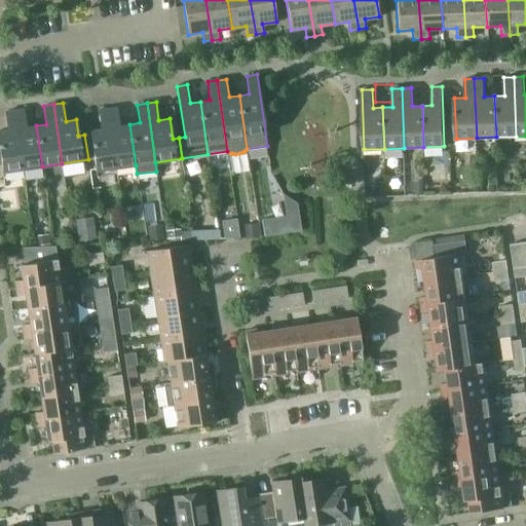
[(117,107),(108,109),(116,167),(136,165),(129,124),(119,125),(117,107)]
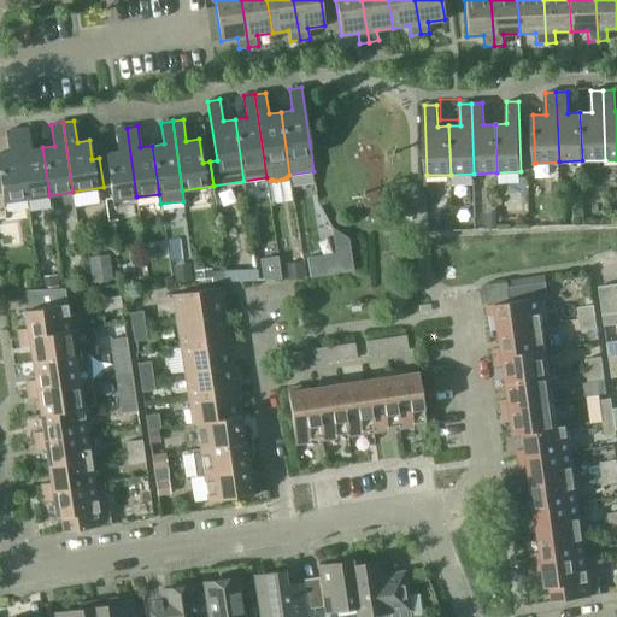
[(27,199),(50,195),(42,147),(31,148),(28,128),(17,129),(27,199)]
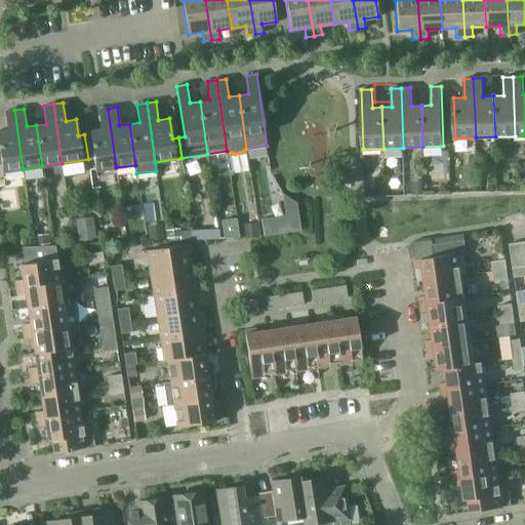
[(94,158),(96,170),(116,167),(108,109),(97,110),(101,128),(90,129),(90,133),(84,134),(88,159),(94,158)]
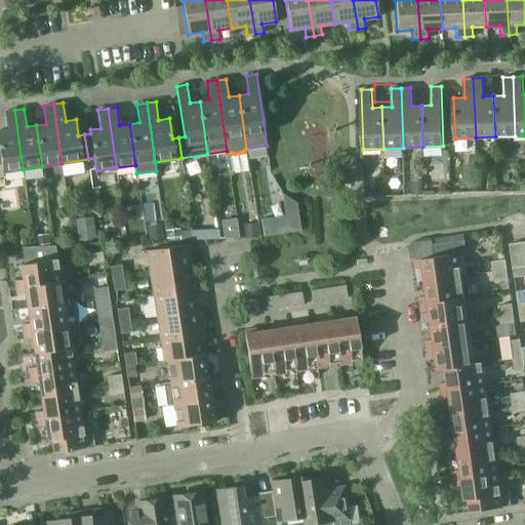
[(0,163),(1,164),(2,172),(23,169),(14,110),(4,111),(7,129),(0,130),(0,163)]
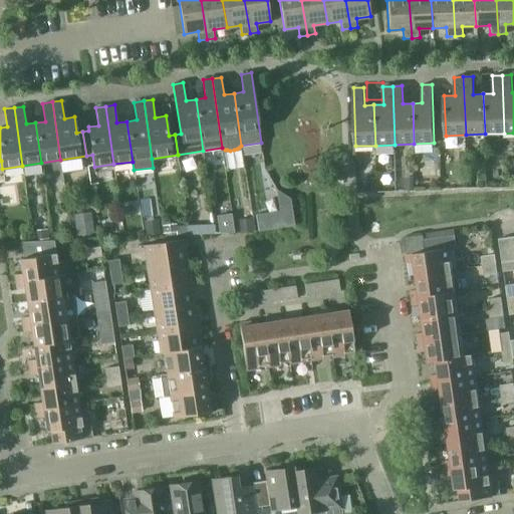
[(414,190),(414,178),(405,178),(406,191),(414,190)]
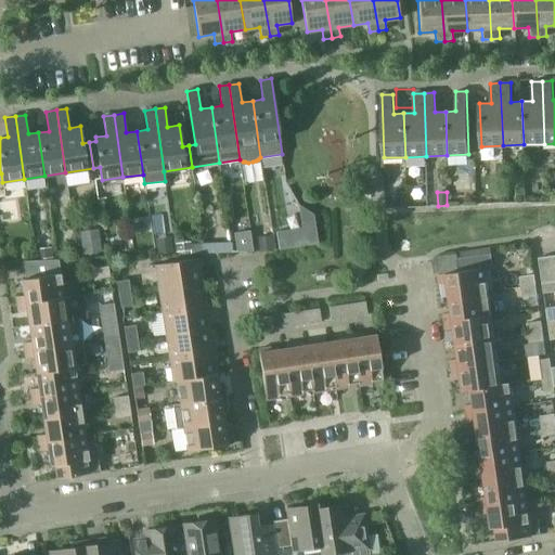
[(289,229),(275,231),(279,248),(279,249),(282,248),(292,247),(289,229)]
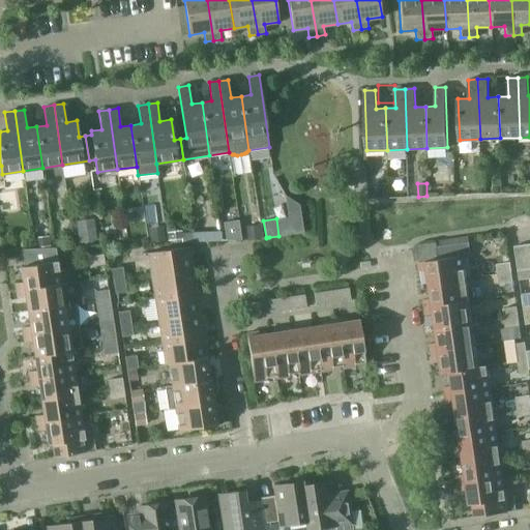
[(238,219),(224,222),(226,239),(240,238),(238,219)]
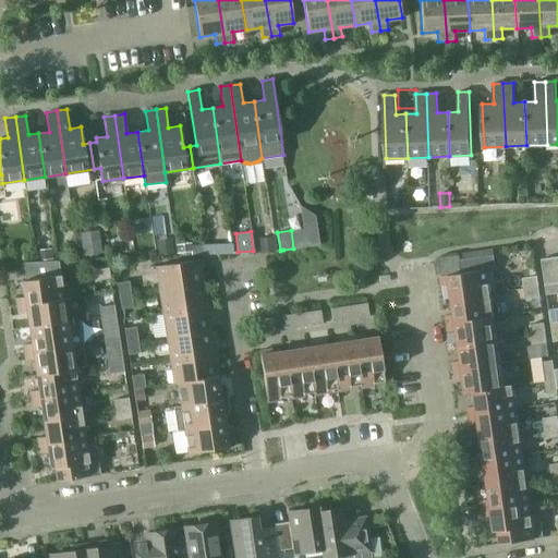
[(84,257),(100,254),(97,233),(81,235),(84,257)]
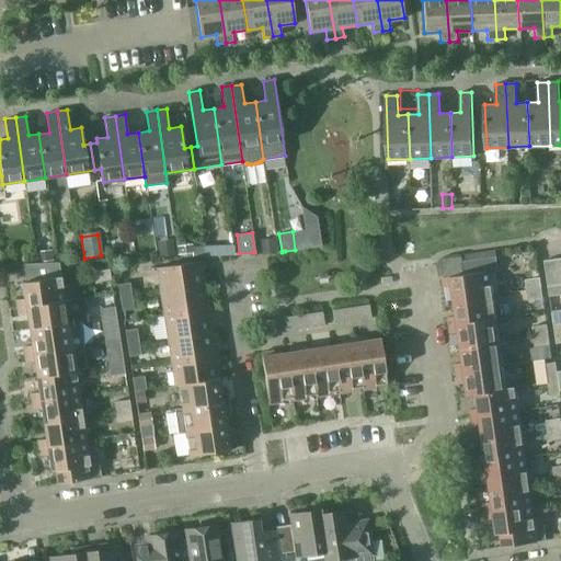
[(261,240),(262,252),(276,250),(275,238),(261,240)]
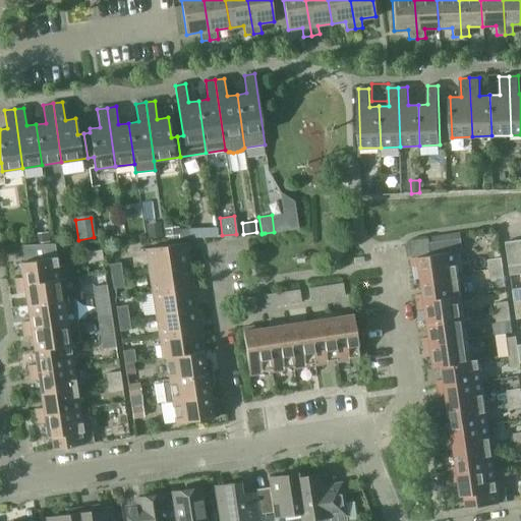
[(160,222),(147,224),(149,238),(162,237),(160,222)]
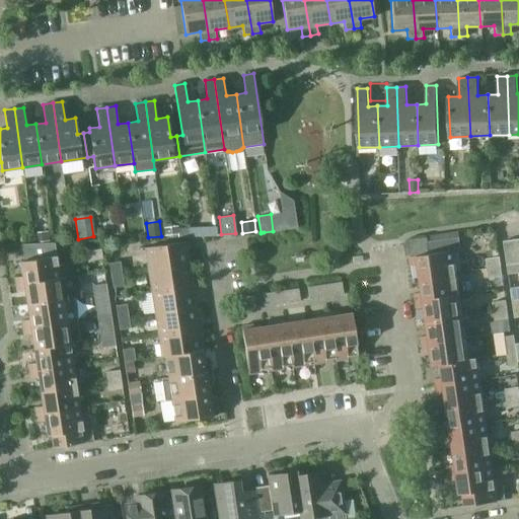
[(178,235),(177,228),(164,230),(165,237),(178,235)]
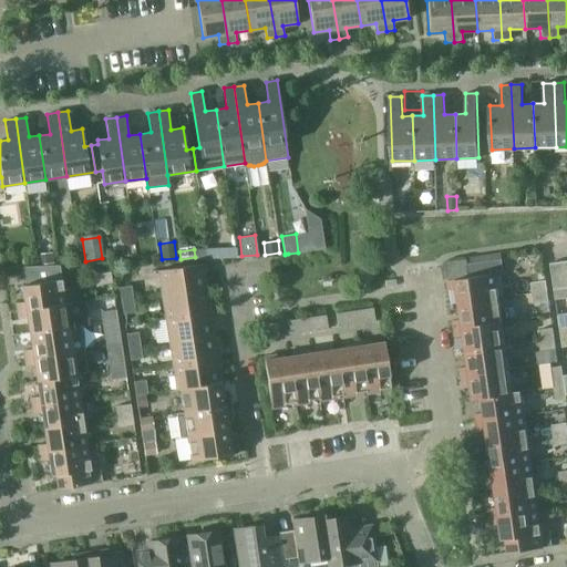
[(42,265),(54,264),(53,251),(41,254),(42,265)]
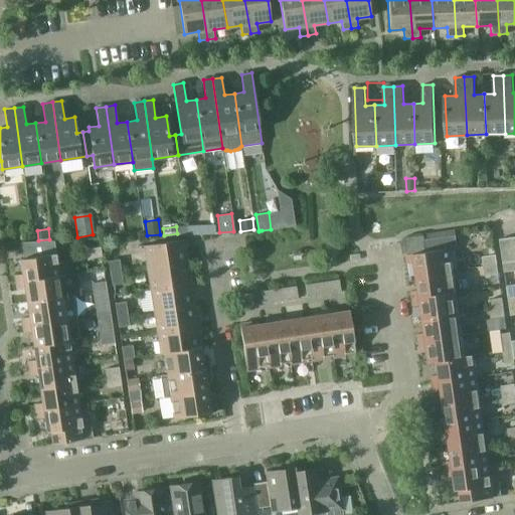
[(415,262),(417,276),(453,271),(450,249),(458,248),(456,235),(424,239),(426,251),(406,254),(407,263),(415,262)]
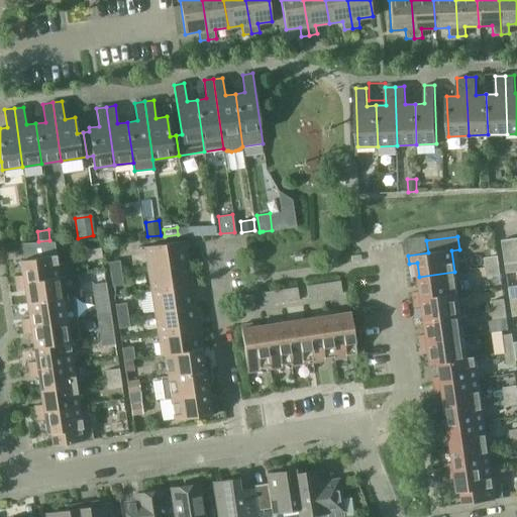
[(516,271),(516,250),(515,238),(502,241),(507,273),(516,271)]
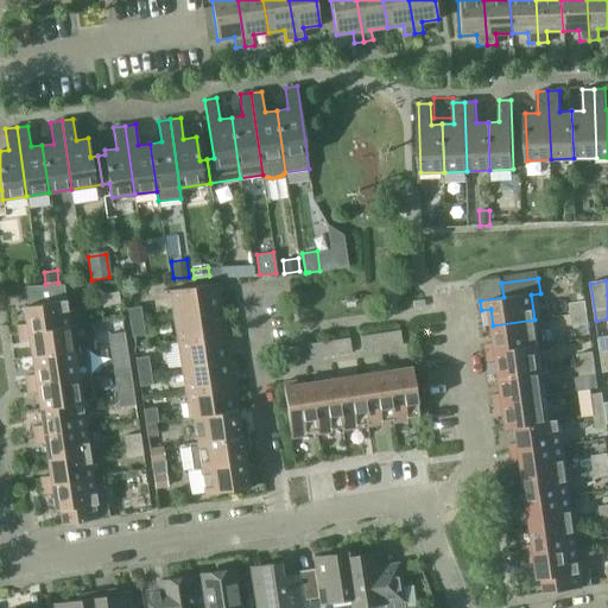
[(119,291),(120,301),(131,298),(128,283),(118,285),(119,291)]
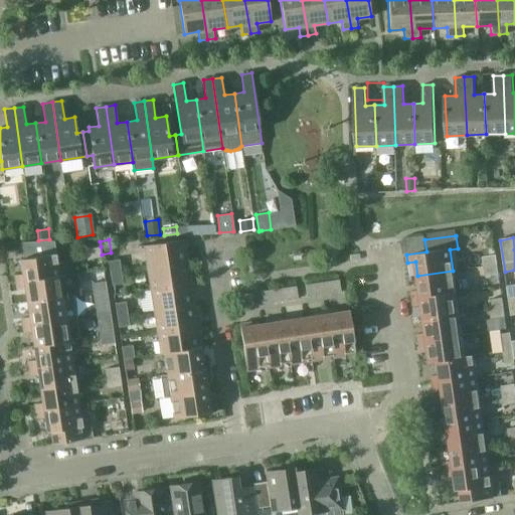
[(144,245),(147,268),(188,262),(184,239),(144,245)]
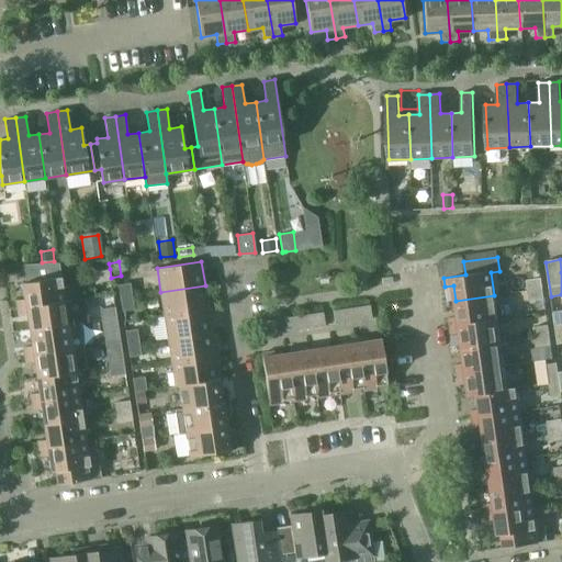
[(25,299),(17,300),(18,307),(76,299),(74,284),(63,287),(59,262),(23,263),(26,282),(22,282),(25,299)]
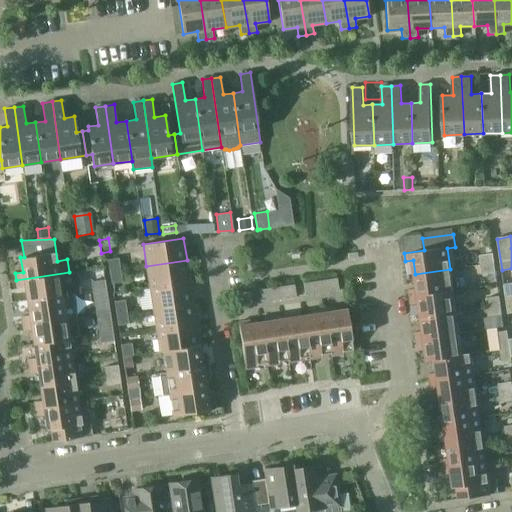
[(86,247),(88,257),(101,255),(101,253),(100,245),(86,247)]
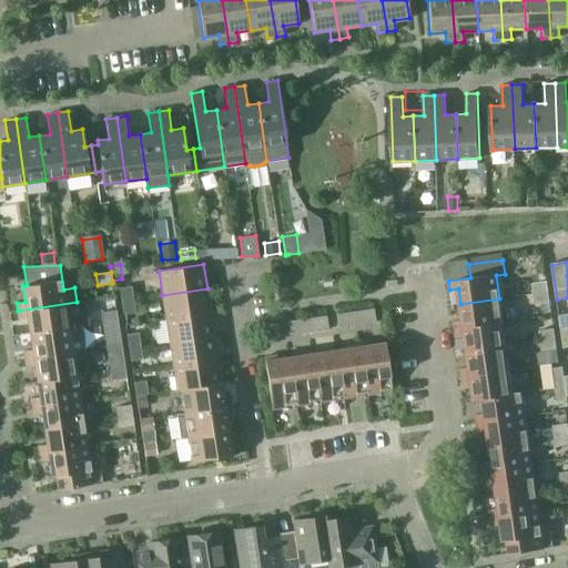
[(533,283),(534,293),(548,291),(547,281),(533,283)]
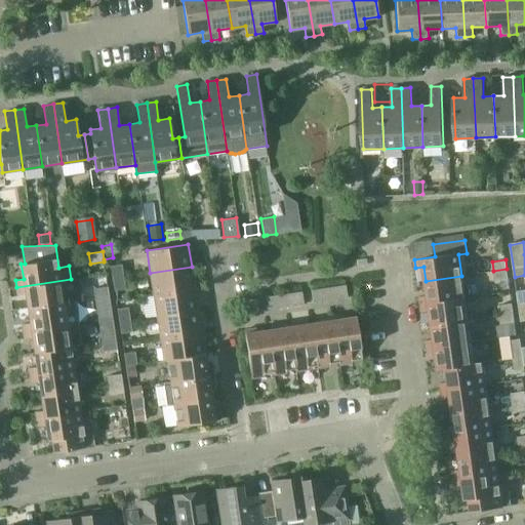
[(121,265),(111,266),(112,278),(123,277),(121,265)]
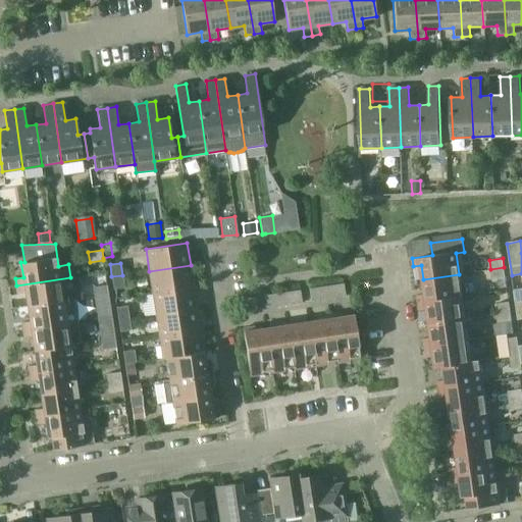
[(191,265),(149,271),(153,293),(194,286),(191,265)]
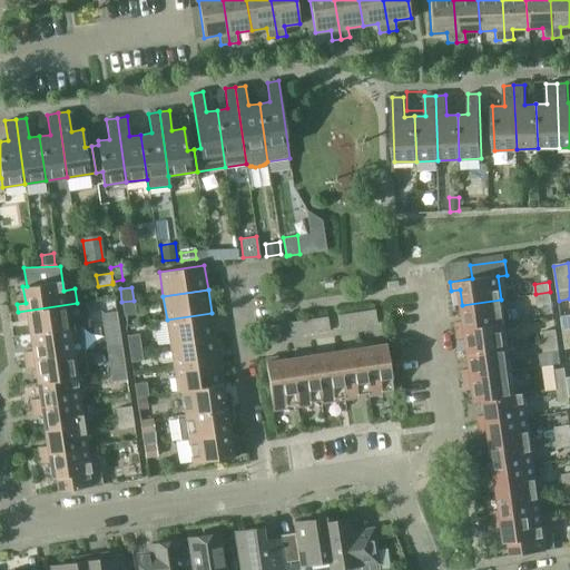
[(552,303),(550,292),(536,294),(537,304),(552,303)]
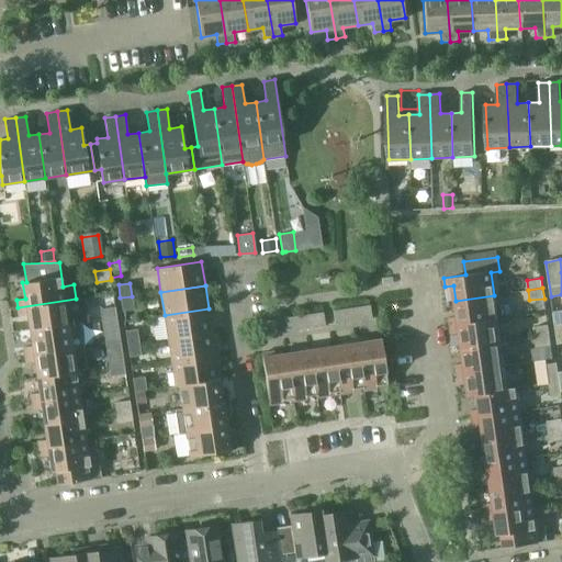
[(458,316),(449,317),(450,325),(497,318),(494,295),(456,301),(458,316)]
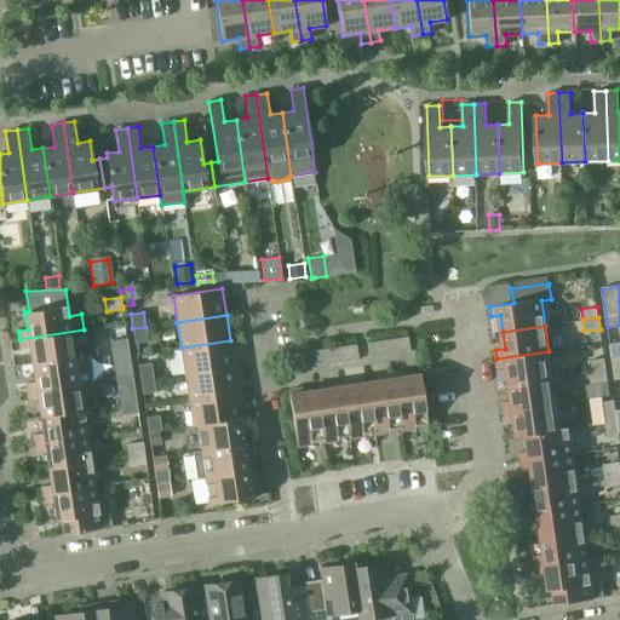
[(84,329),(19,339),(21,349),(30,346),(33,363),(89,355),(89,356),(97,354),(93,327),(84,329)]
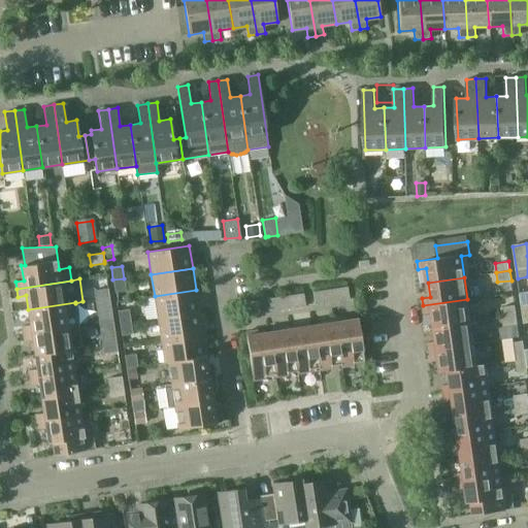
[(126,290),(124,278),(112,279),(114,292),(126,290)]
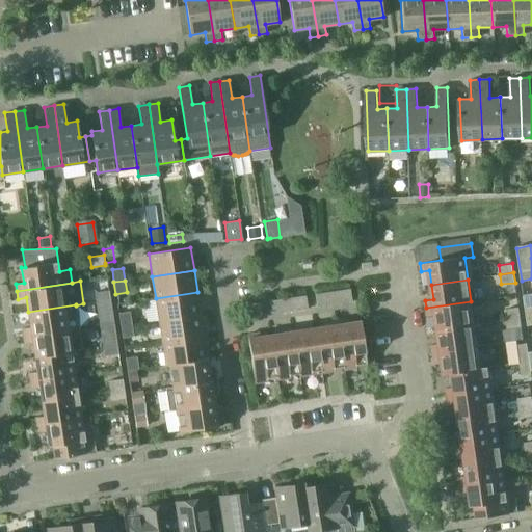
[(350,288),(341,290),(343,302),(352,301),(350,288)]
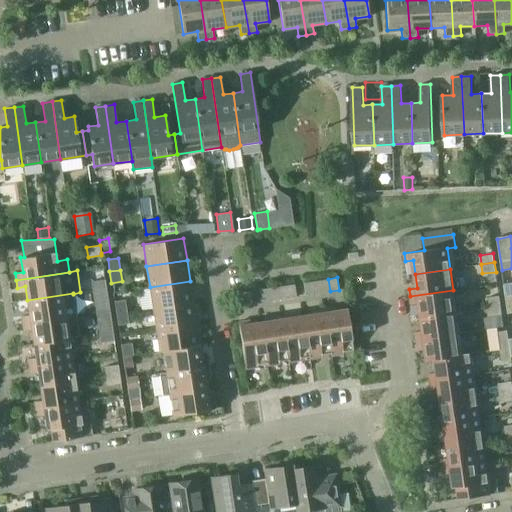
[(105,279),(91,281),(93,290),(106,288),(105,279)]
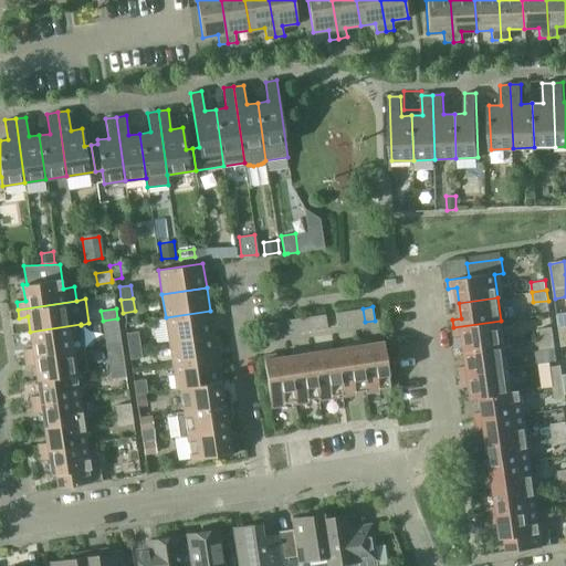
[(363,308),(354,310),(356,324),(365,322),(363,308)]
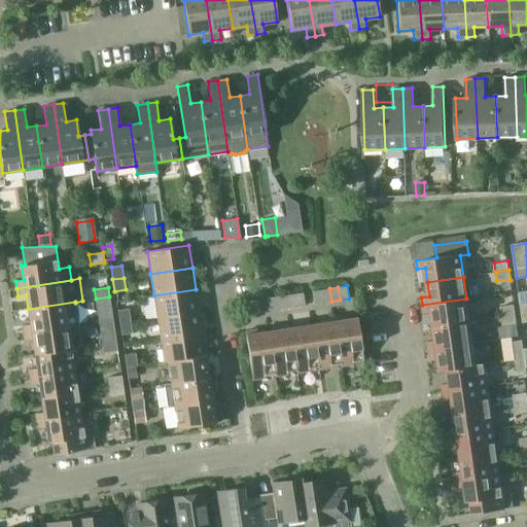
[(322,303),(331,302),(329,288),(320,289),(322,303)]
